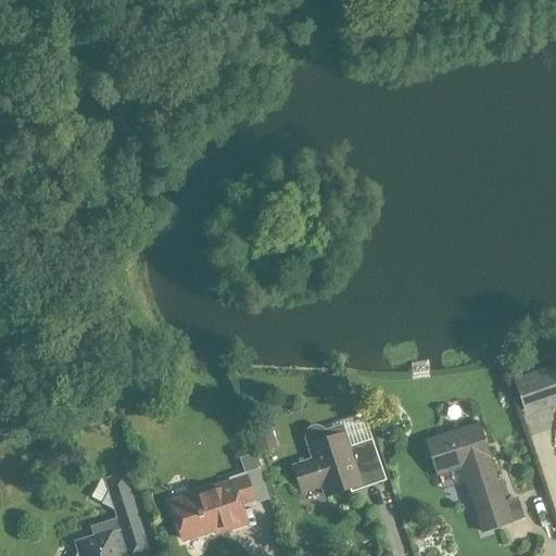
[(518,401),(555,388),(555,364),(545,368),(545,370),(512,382),(518,401)]
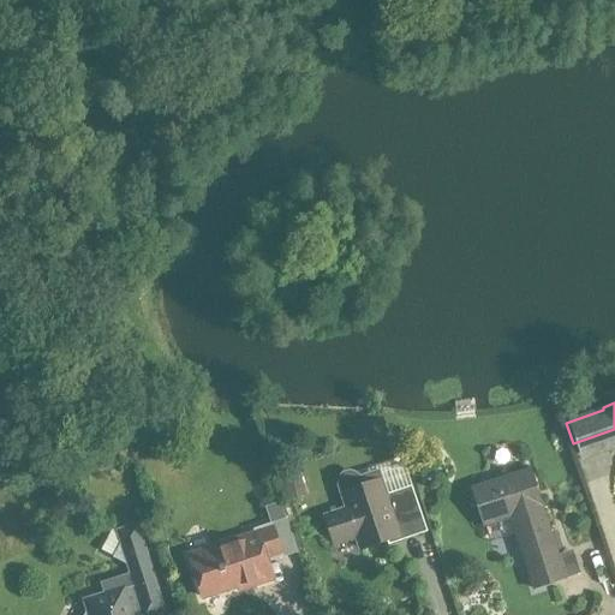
[(280,477),(287,502),(306,496),(299,471),(280,477)]
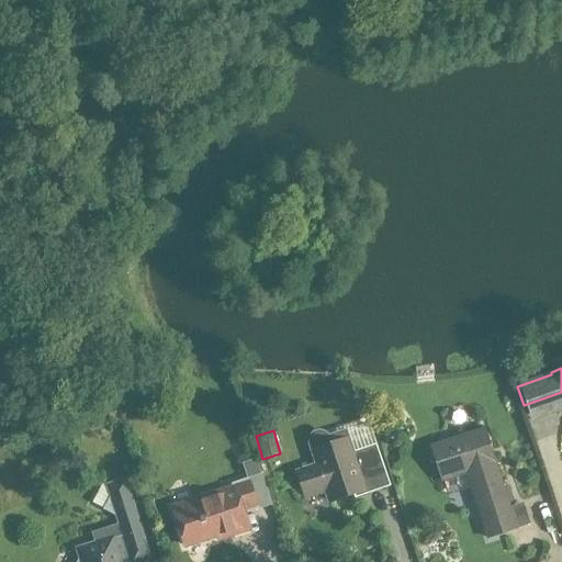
[(307,446),(315,467),(298,472),(305,495),(326,489),(330,501),(363,490),(363,489),(388,480),(377,445),(351,452),(344,431),(328,436),(323,433),(318,430),(313,433),(310,436),(307,440),(307,446)]
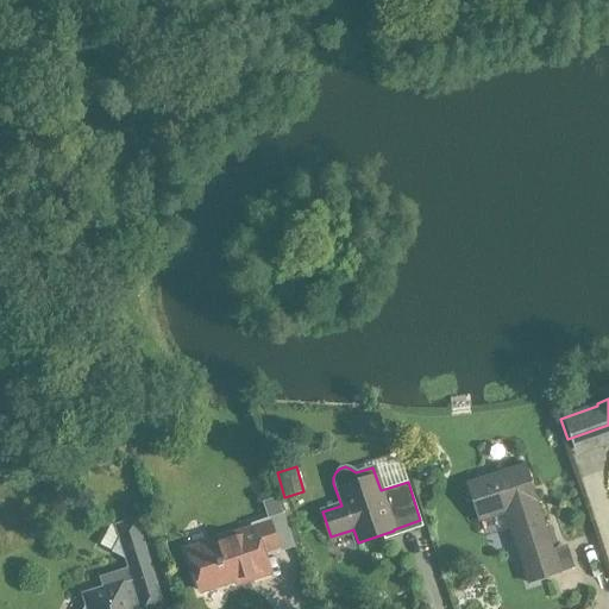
[(523,466),(468,485),(478,520),(506,510),(529,583),(559,573),(523,466)]
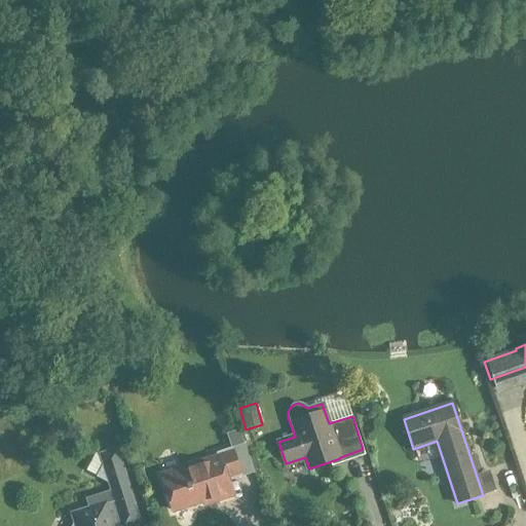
[(241,477),(231,447),(216,452),(217,453),(219,452),(221,459),(199,466),(198,463),(161,475),(173,511),(218,496),(219,499),(232,494),(228,481),(241,477)]
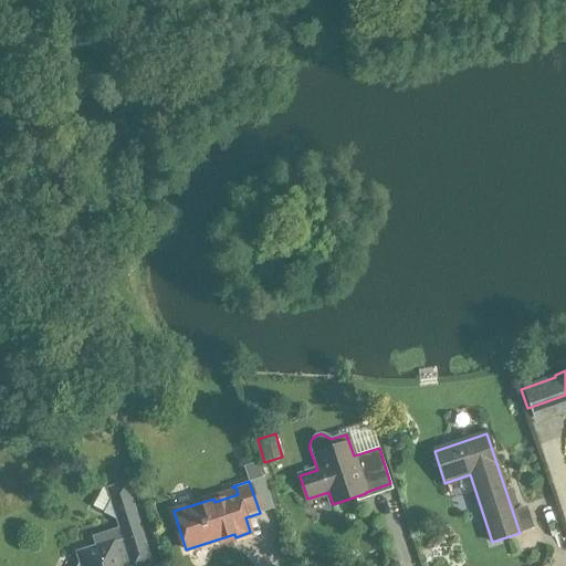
[(75,554),(80,564),(77,565),(147,565),(153,564),(127,482),(105,489),(109,502),(104,513),(115,519),(117,528),(94,536),(97,547),(75,554)]
